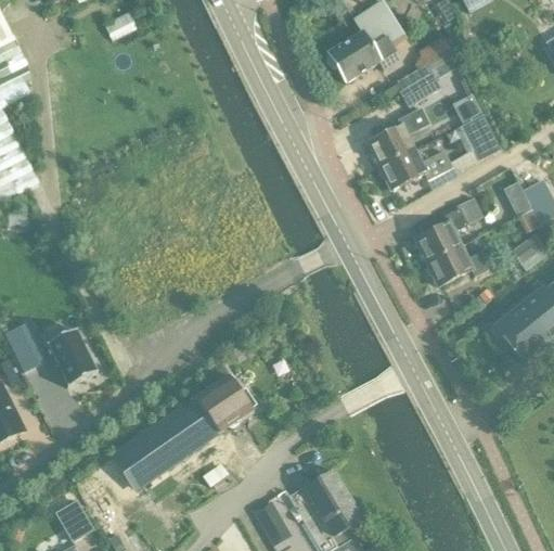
[(329,53),(326,61),(331,67),(338,69),(346,82),(382,62),(381,60),(397,50),(391,41),(403,35),(384,2),(358,17),(365,30),(327,52),(329,53)]
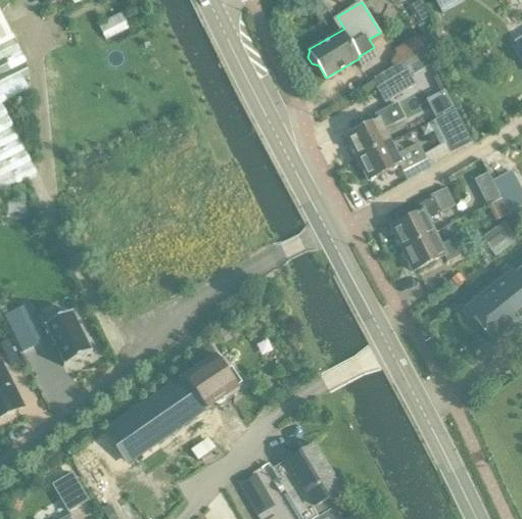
[(0,8),(0,41),(13,35),(0,8)]
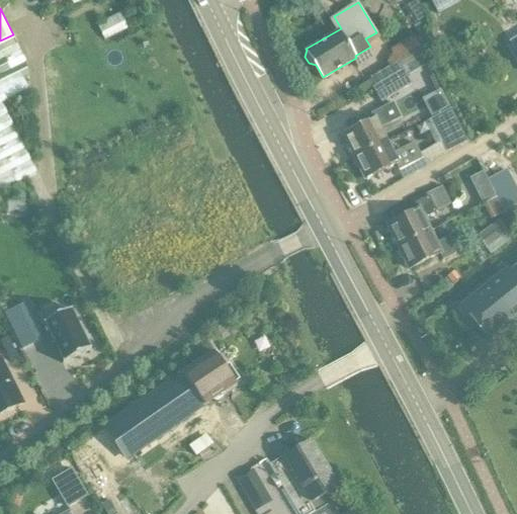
[(127,24),(122,13),(99,24),(105,36),(127,24)]
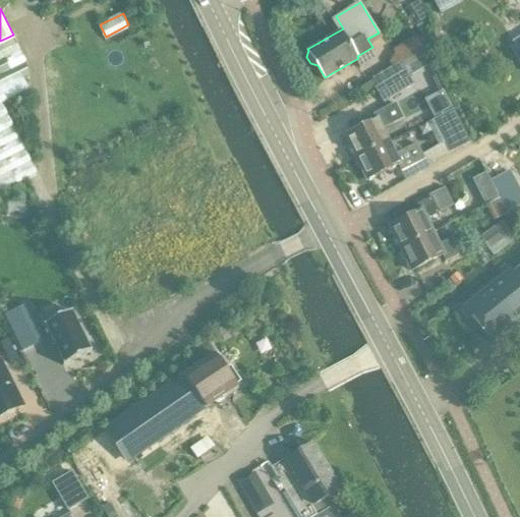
[(396,50),(401,59),(405,65),(427,52),(416,34),(395,47),(396,50)]
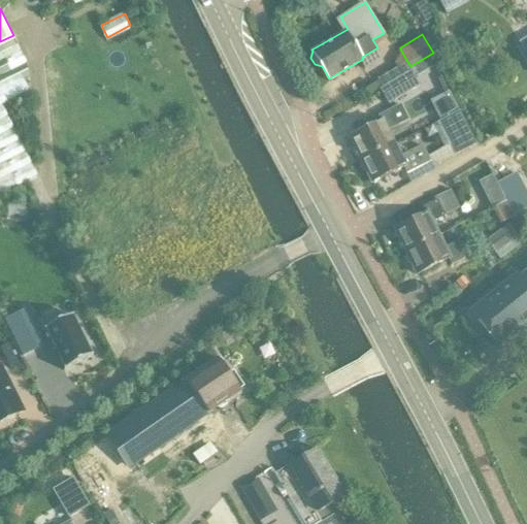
[(13,35),(0,41),(0,192),(37,174),(0,98),(0,74),(27,62),(13,35)]
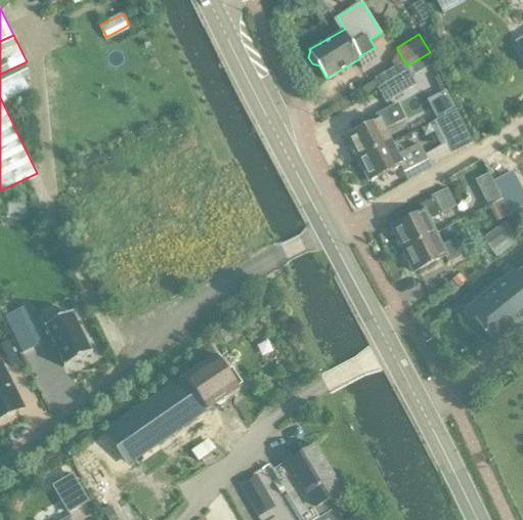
[(375,76),(380,85),(408,69),(407,66),(403,59),(395,63),(375,76)]
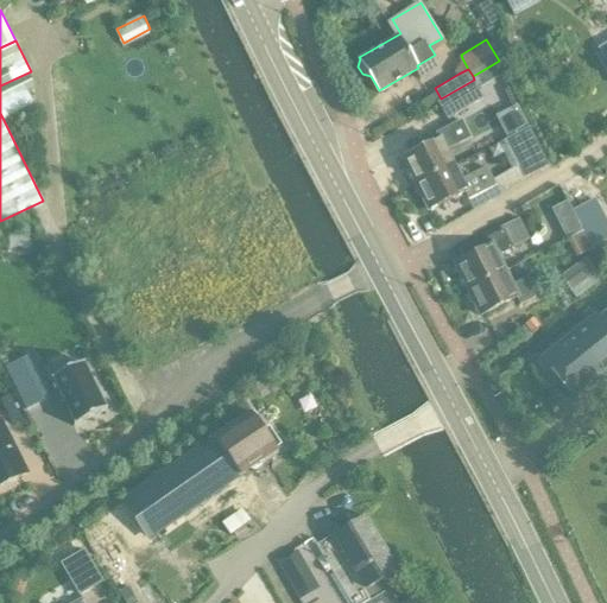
[(474,80),(441,99),(440,100),(448,114),(484,95),(474,80)]
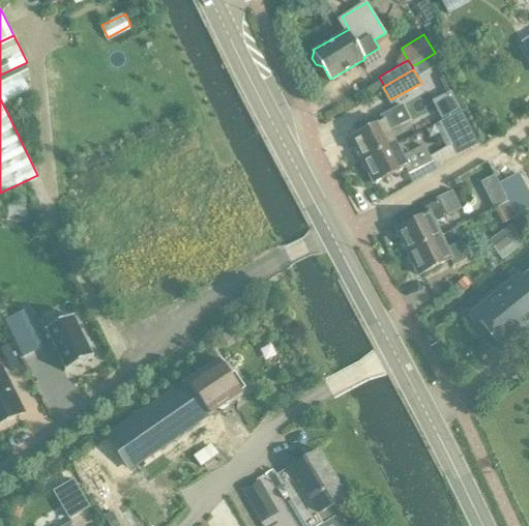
[(384,119),(352,135),(357,145),(355,149),(358,155),(362,156),(362,157),(397,142),(390,129),(402,123),(401,122),(410,117),(404,105),(394,109),(382,115),(384,119)]
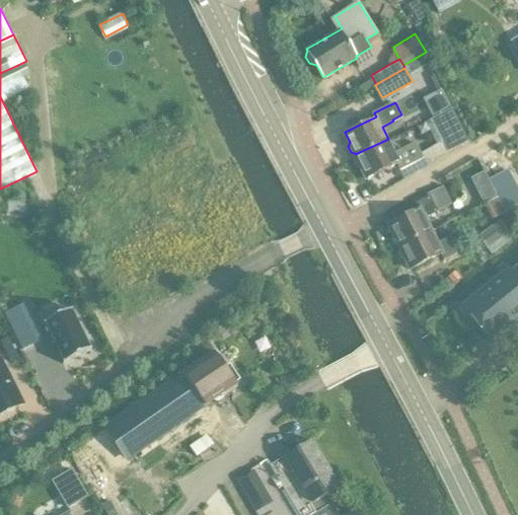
[(356,157),(355,160),(358,166),(361,167),(366,177),(398,162),(400,168),(404,176),(447,152),(448,150),(467,141),(452,108),(432,118),(443,140),(422,151),(418,143),(395,153),(388,139),(355,154),(356,157)]
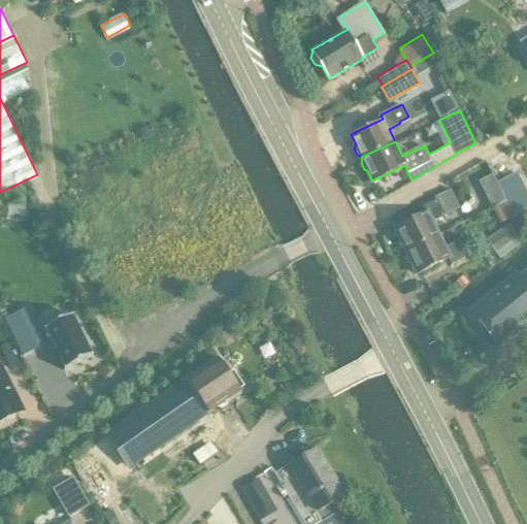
[(427,210),(396,227),(401,236),(399,240),(401,247),(406,248),(406,249),(440,234),(434,221),(446,216),(445,214),(460,206),(451,188),(435,195),(438,201),(426,207),(427,210)]
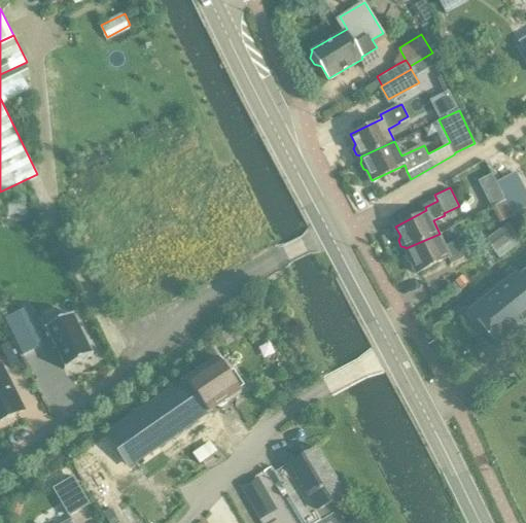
[(516,218),(483,241),(495,257),(525,237),(516,218)]
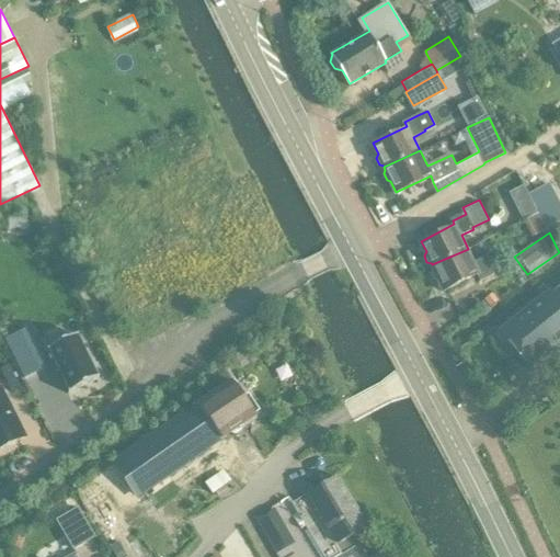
[(434,268),(432,271),(435,277),(440,279),(444,288),(478,272),(481,279),(494,272),(487,257),(475,262),(468,249),(432,264),(434,268)]
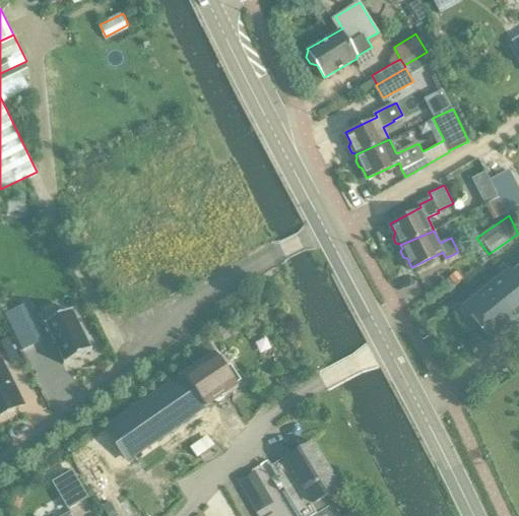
[(490,338),(518,316),(518,263),(510,270),(509,268),(463,304),(490,338)]
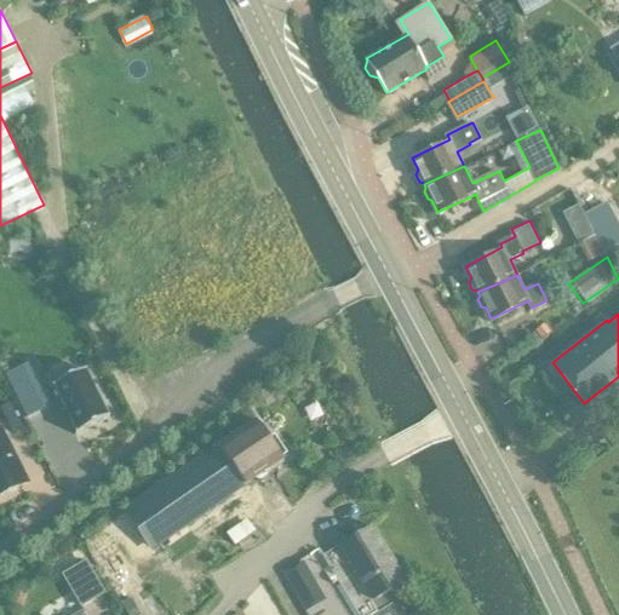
[(86,368),(52,384),(53,385),(55,385),(78,430),(75,430),(76,432),(109,415),(109,414),(107,415),(85,371),(86,369),(86,368)]
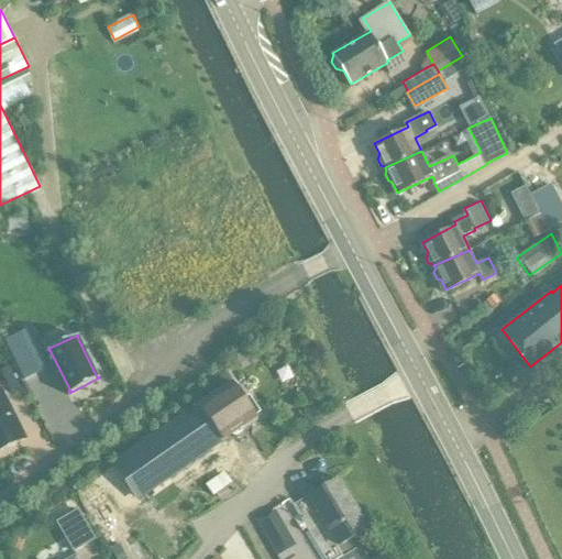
[(10,364),(1,368),(12,391),(21,386),(10,364)]
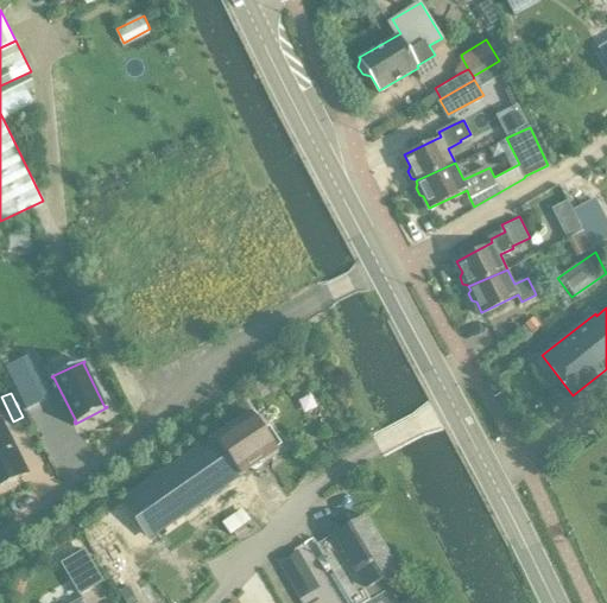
[(277,446),(271,437),(252,410),(214,436),(126,496),(152,534),(240,474),(239,473),(277,446)]
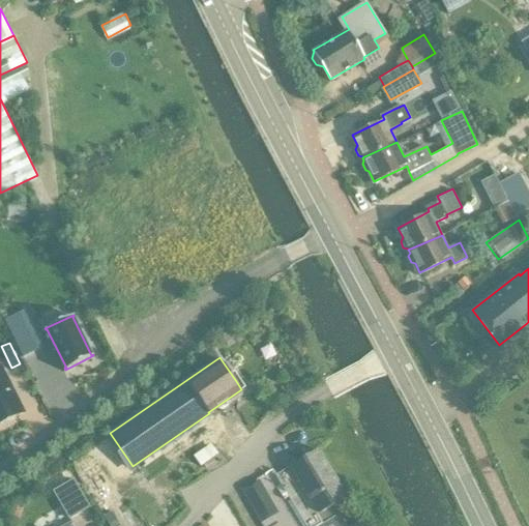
[(1,364),(0,364),(0,421),(24,410),(2,366),(1,364)]
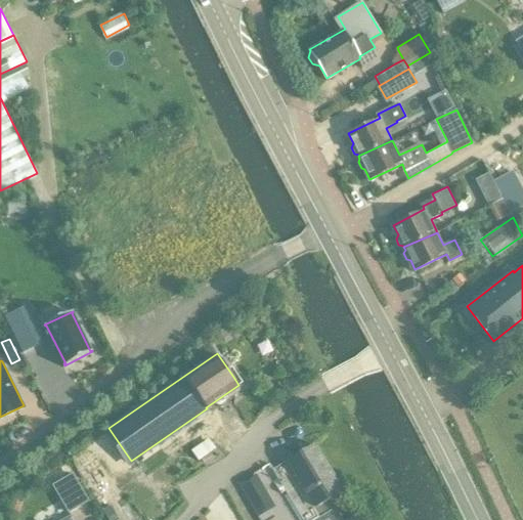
[(314,506),(344,488),(316,442),(288,460),(314,506)]
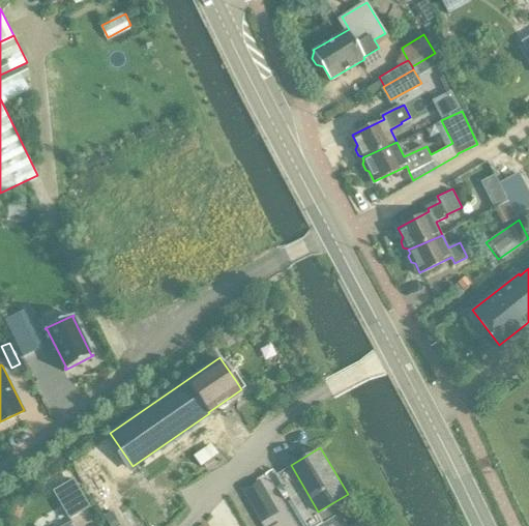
[(260,477),(242,487),(262,520),(278,509),(260,477)]
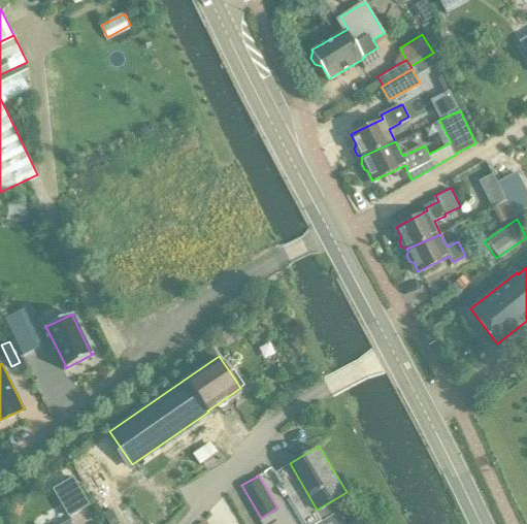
[(89,503),(73,477),(54,488),(69,515),(89,503)]
